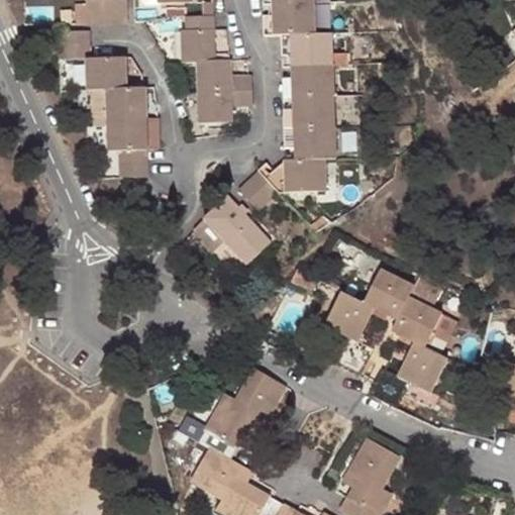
[(203,16),(211,15),(210,1),(202,2),(203,16)]
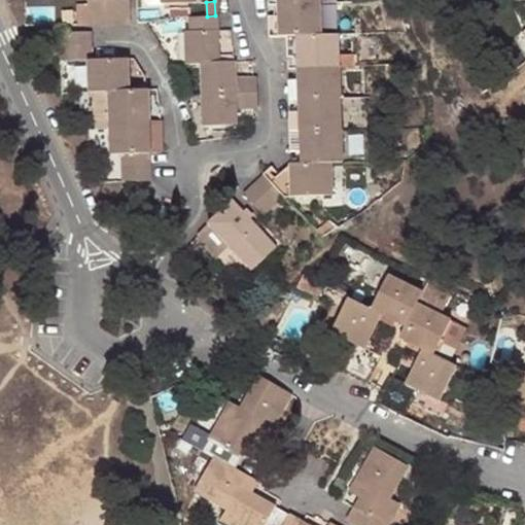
[(277,3),(277,14),(278,36),(285,35),(296,35),(319,34),(318,2),(277,3)]
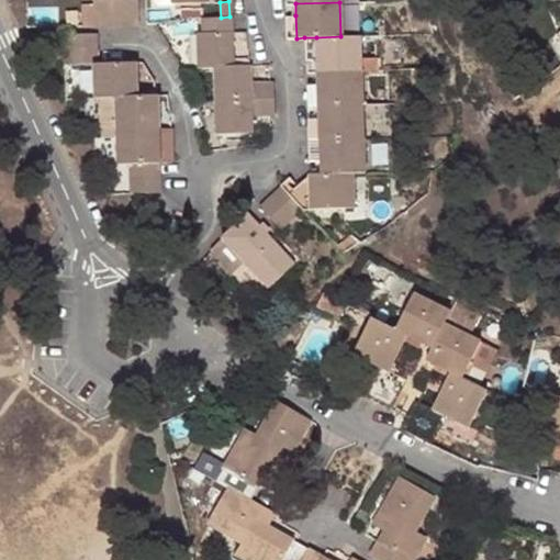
[(297,38),(295,15),(284,15),(284,38),(297,38)]
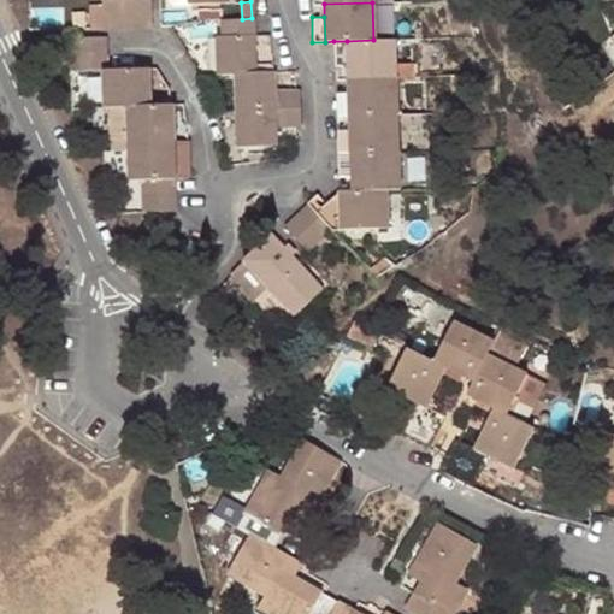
[(214,36),(214,75),(232,74),(254,72),(252,35),(252,18),(242,19),(219,19),(219,36),(214,36)]
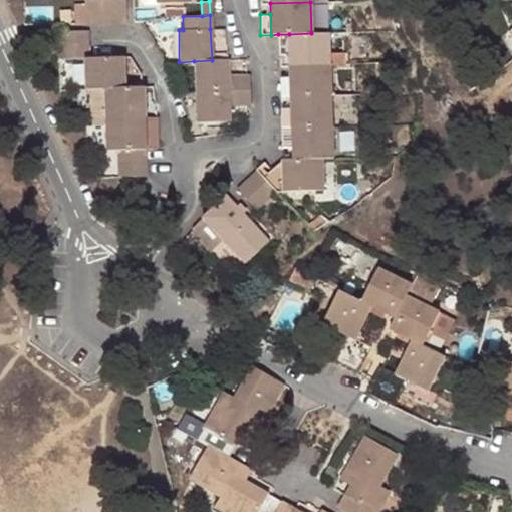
[(87,58),(86,29),(60,29),(60,57),(82,57),(87,58)]
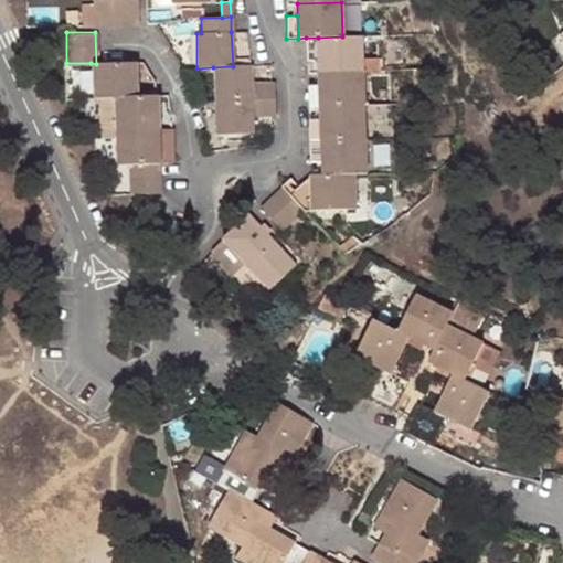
[(362,56),(361,36),(342,36),(318,38),(319,60),(319,72),(362,71),(378,71),(376,56),(362,56)]
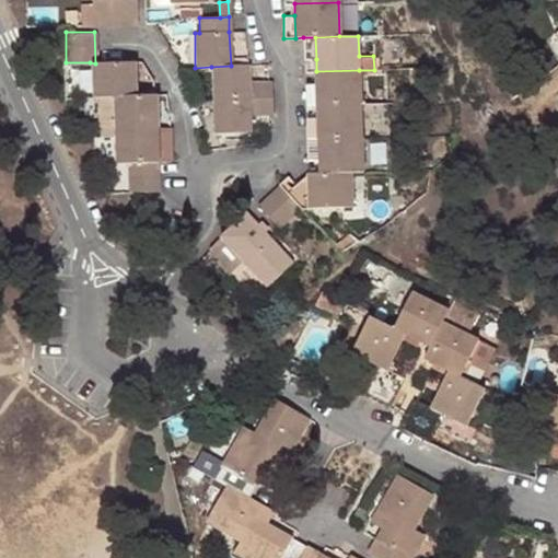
[(316,59),(315,37),(303,37),(304,60),(316,59)]
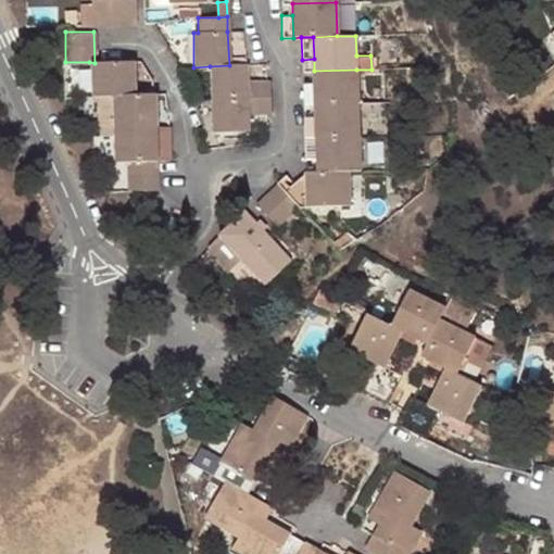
[(113,96),(134,95),(133,61),(95,63),(89,62),(90,98),(113,96)]
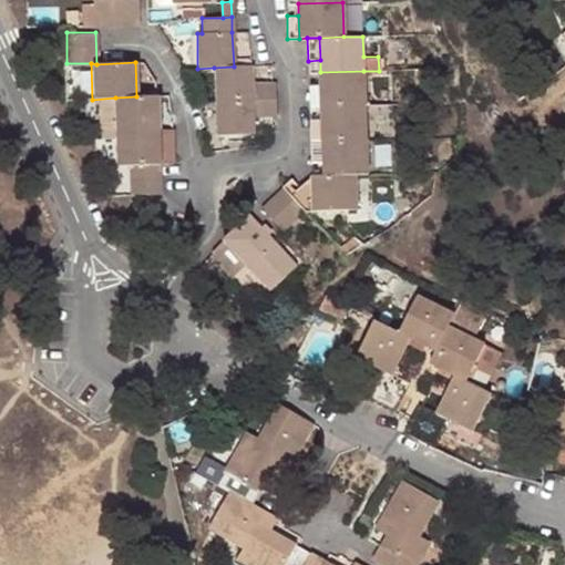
[(234,67),(214,68),(216,101),(275,99),(274,83),(270,83),(252,84),(250,64),(234,67)]
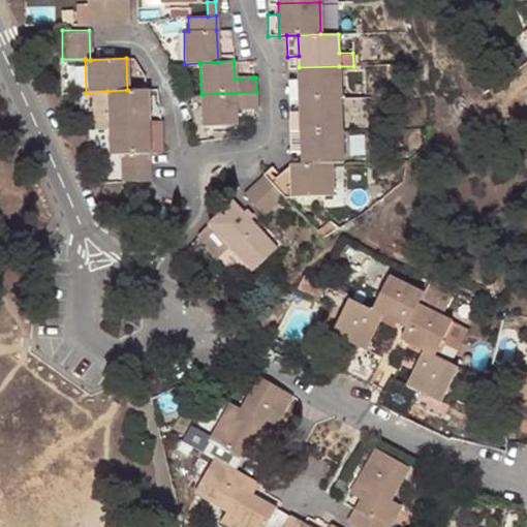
[(339,66),(299,67),(300,81),(300,100),(340,99),(339,66)]
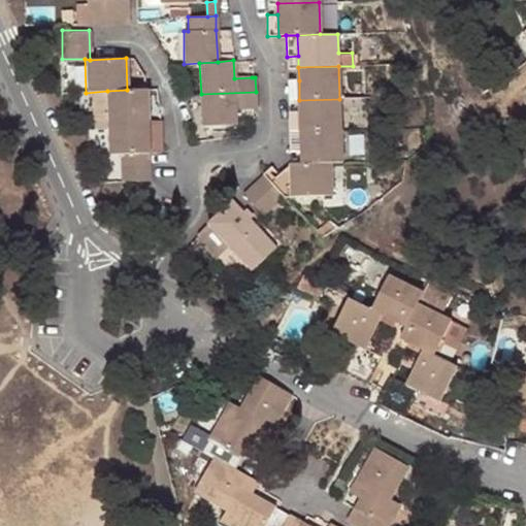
[(299,100),(299,80),(288,81),(288,100),(299,100)]
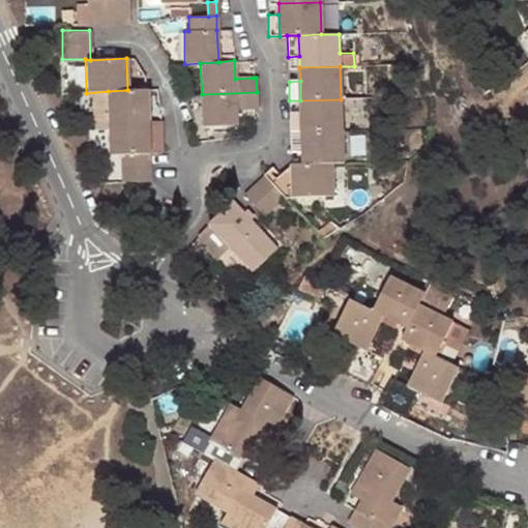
[(109,123),(148,122),(146,89),(144,90),(127,90),(108,91),(109,123)]
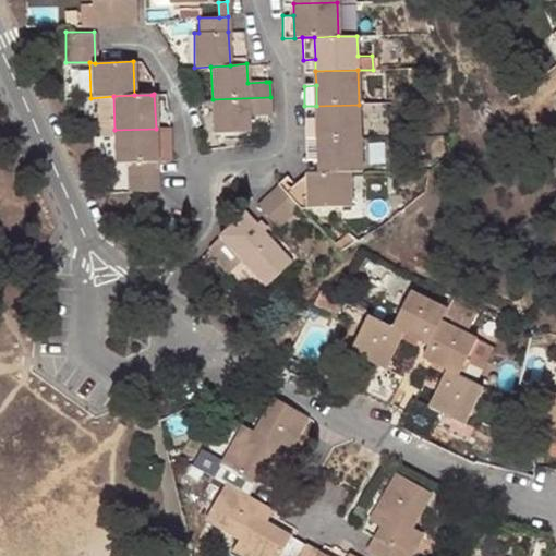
[(272,112),(270,97),(213,99),(214,134),(249,133),(248,113),(267,113),(272,112)]
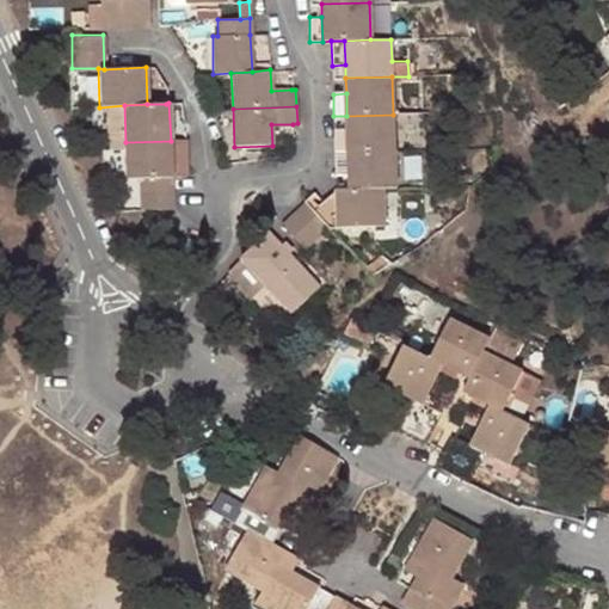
[(393,115),(346,116),(348,129),(348,153),(395,151),(393,115)]
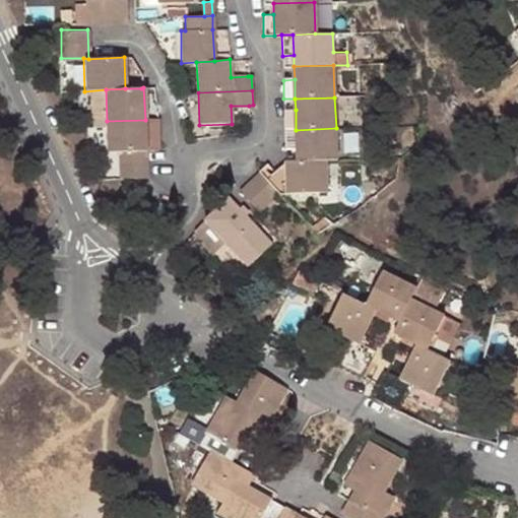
[(284,110),(284,130),(296,130),(296,110),(284,110)]
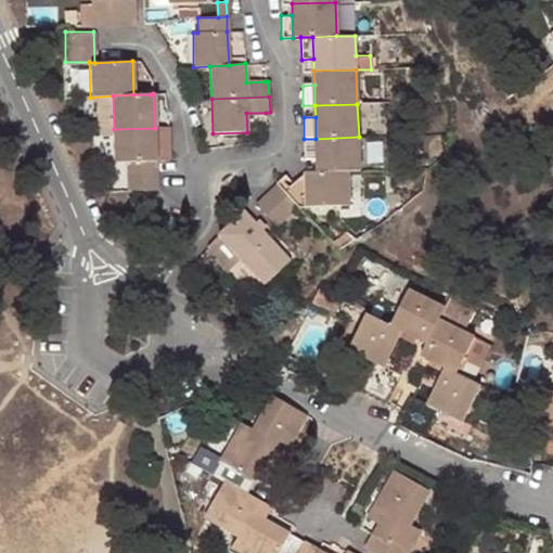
[(167,127),(155,128),(156,161),(169,161),(167,127)]
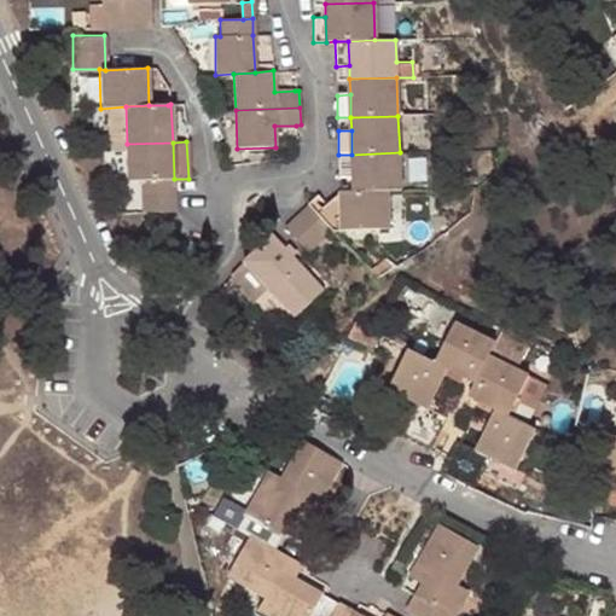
[(162,196),(175,195),(174,179),(173,143),(127,144),(129,180),(141,180),(141,184),(161,184),(162,196)]
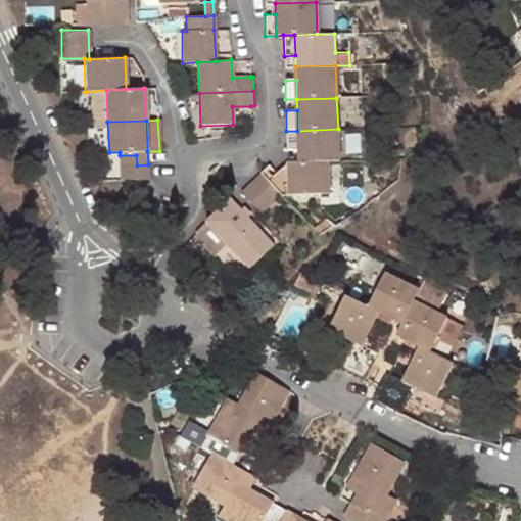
[(297,131),(298,150),(299,161),(329,160),(339,160),(338,129),(297,131)]
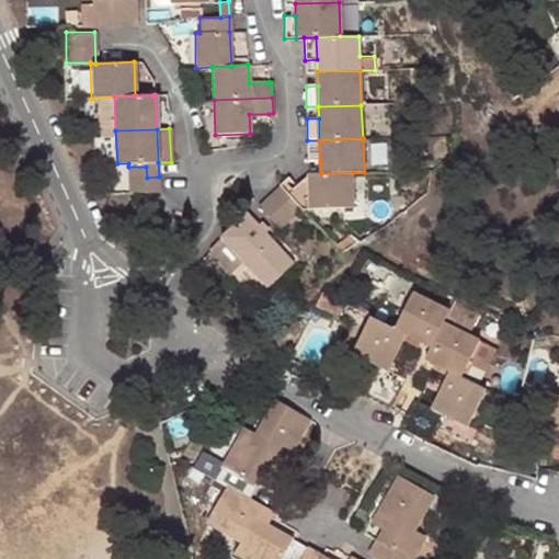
[(320,161),(319,140),(307,140),(308,162),(320,161)]
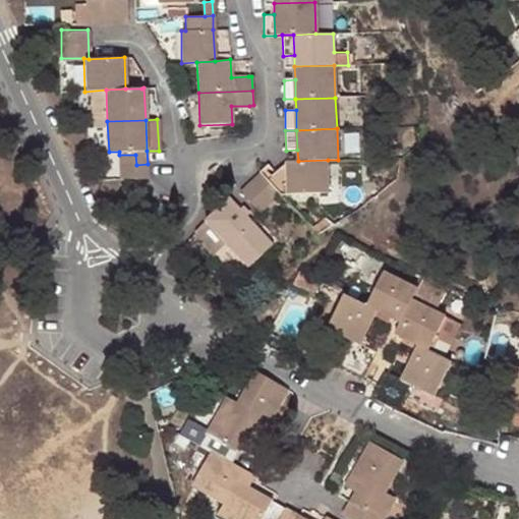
[(119,155),(119,165),(136,165),(135,155),(119,155)]
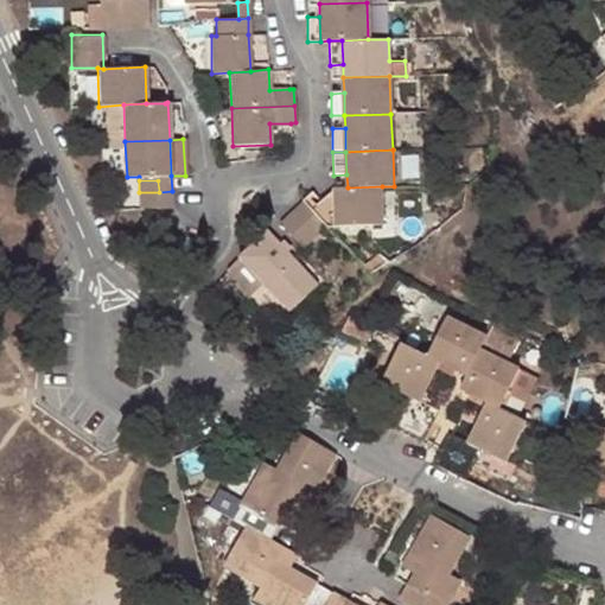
[(348,188),(335,188),(337,228),(382,225),(382,186),(348,188)]
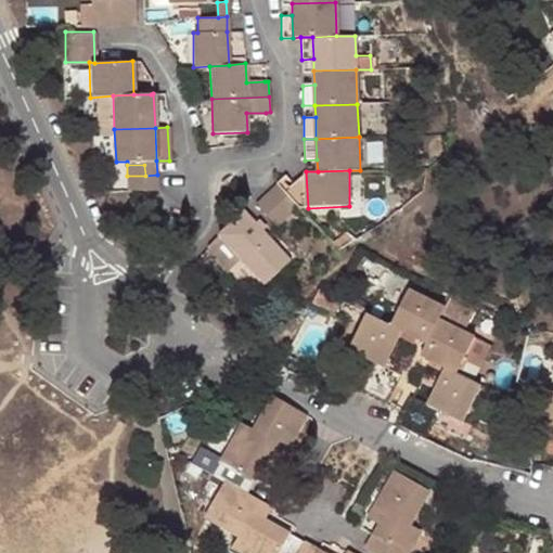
[(308,208),(306,171),(305,172),(292,184),(284,192),(298,207),(299,208),(308,208)]
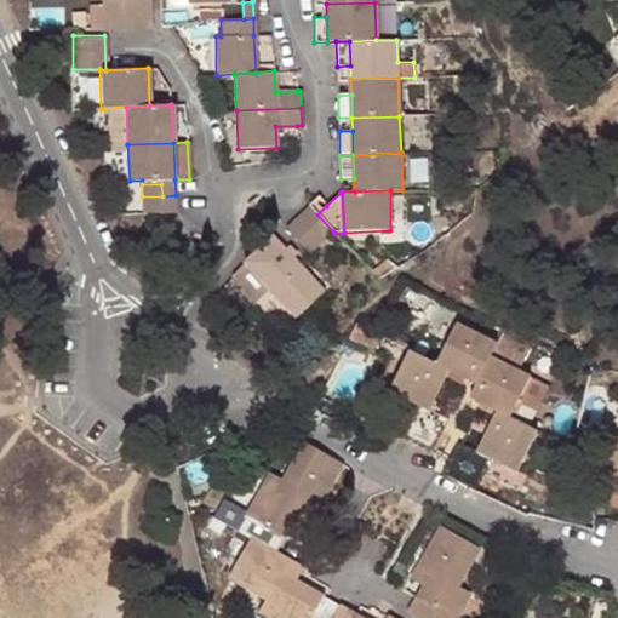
[(162,201),(170,201),(171,212),(177,212),(176,195),(162,196),(162,201)]
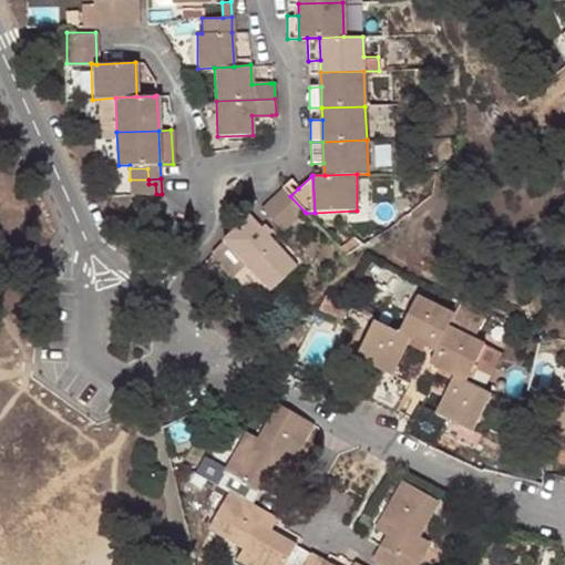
[(131,195),(156,194),(155,184),(149,184),(149,180),(130,180),(131,195)]
